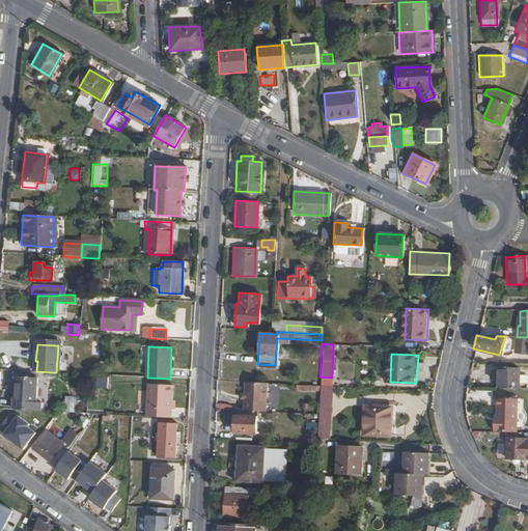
[(497,369),(497,388),(517,389),(517,369),(497,369)]
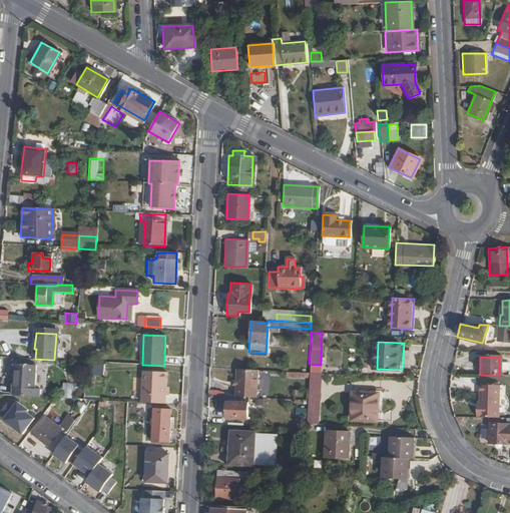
[(467,372),(477,372),(477,361),(466,362),(467,372)]
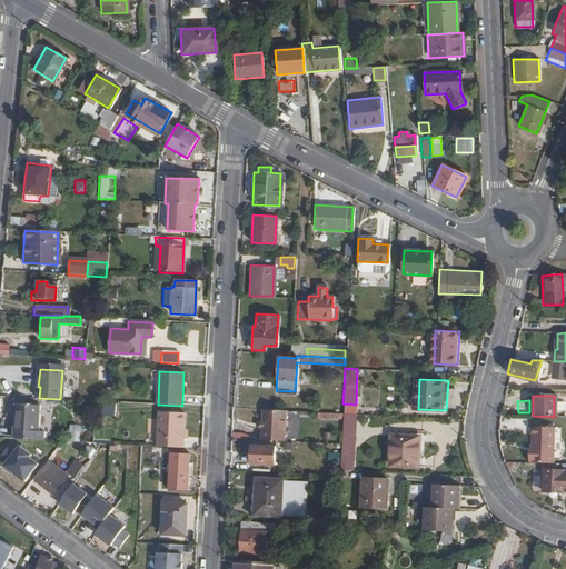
[(11,403),(9,430),(33,431),(35,405),(11,403)]
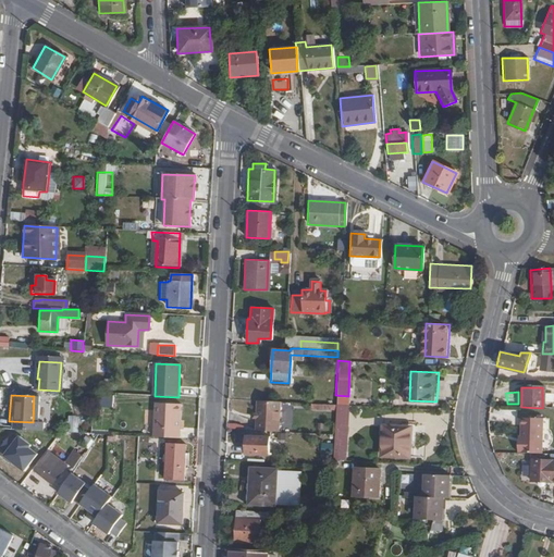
[(111,407),(112,396),(95,396),(95,407),(111,407)]
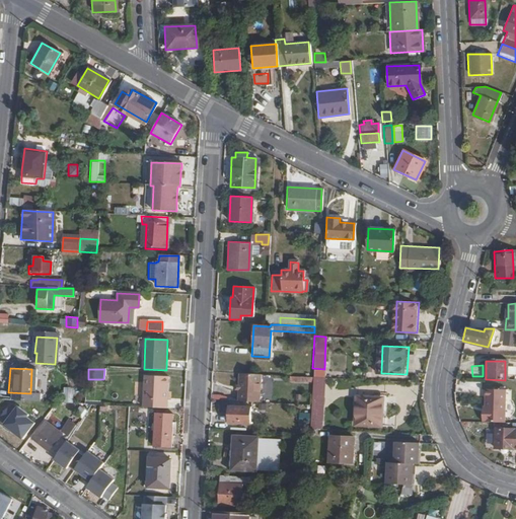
[(259,402),(260,374),(239,373),(238,400),(259,402)]
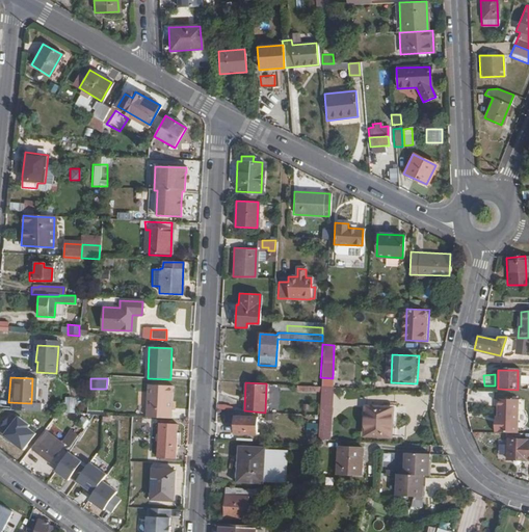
[(149,417),(172,418),(172,408),(168,408),(168,400),(173,400),(173,384),(150,384),(149,417)]
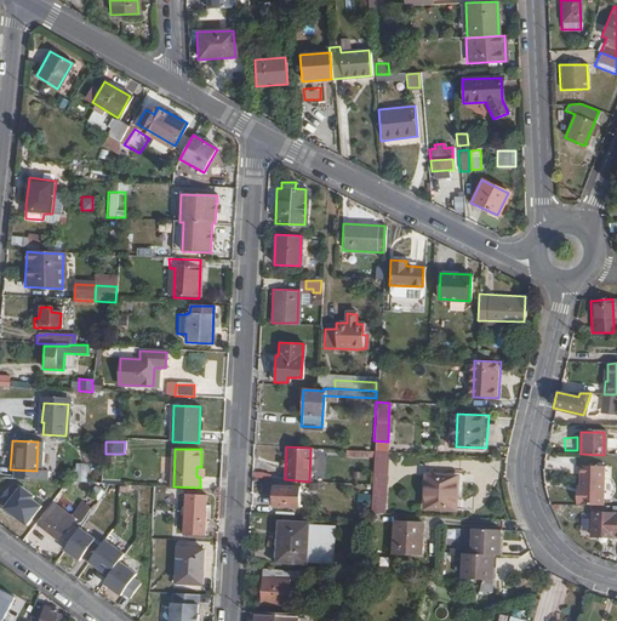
[(384,462),(384,451),(373,450),(372,461),(384,462)]
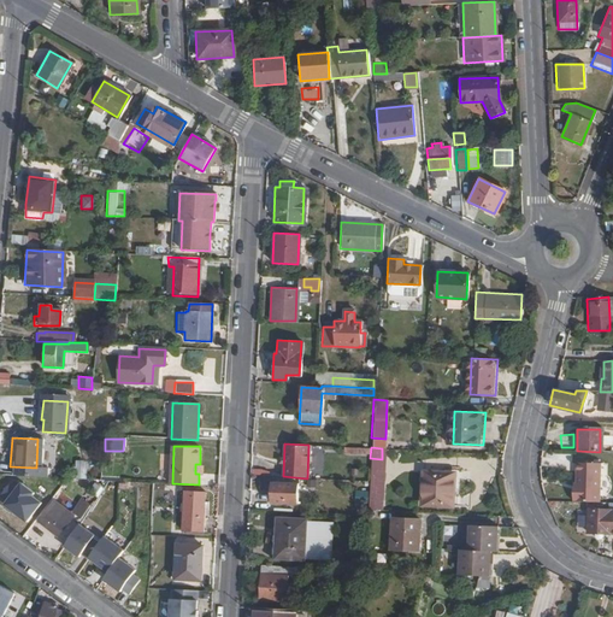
[(369,495),(379,497),(382,459),(370,458),(369,481),(369,495)]
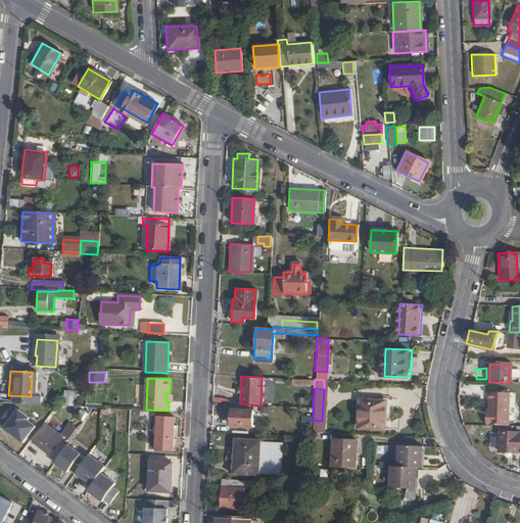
[(62,390),(61,405),(73,406),(73,390),(62,390)]
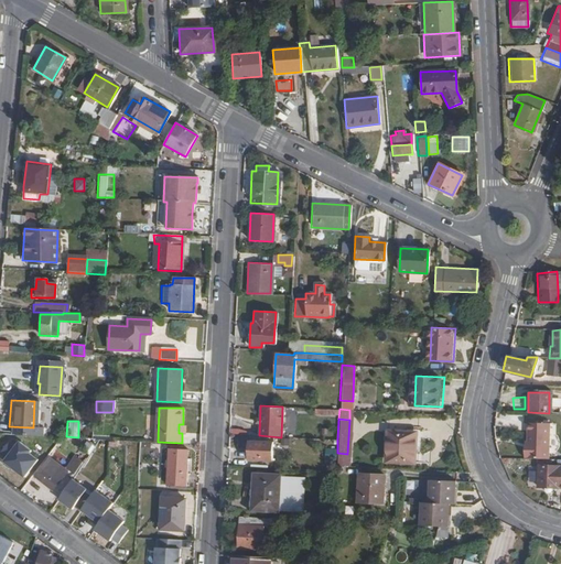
[(524,445),(522,456),(548,458),(551,423),(528,421),(527,440),(527,446),(524,445)]
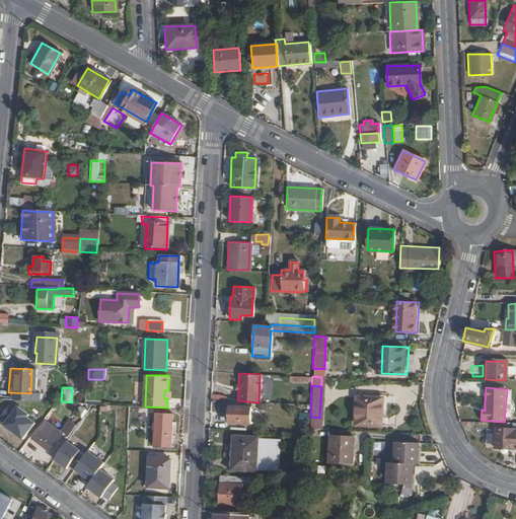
[(8,392),(8,400),(29,400),(30,393),(8,392)]
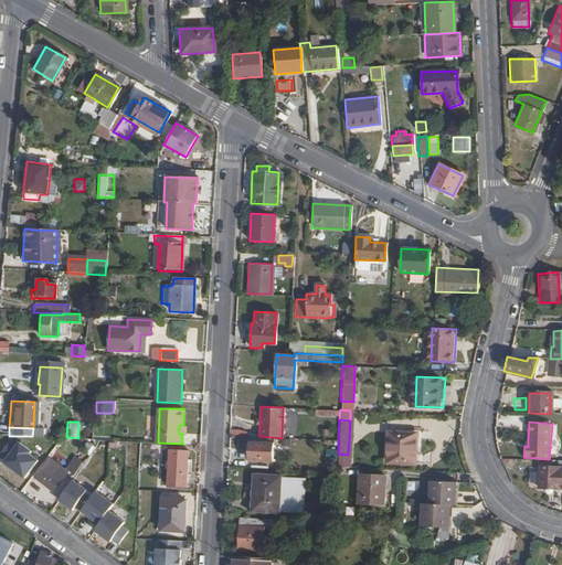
[(390,462),(417,464),(420,434),(392,433),(390,462)]
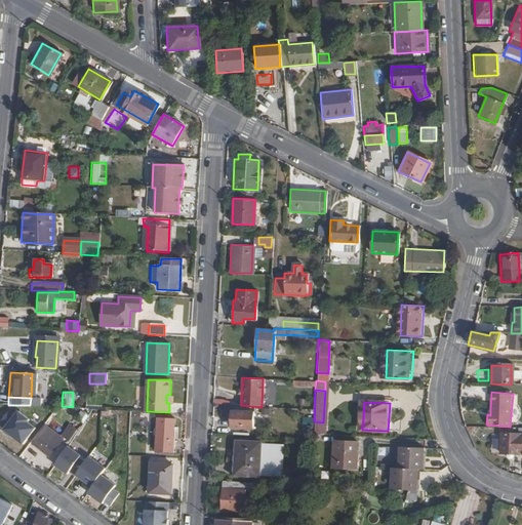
[(252,411),(232,410),(231,428),(251,428),(252,411)]
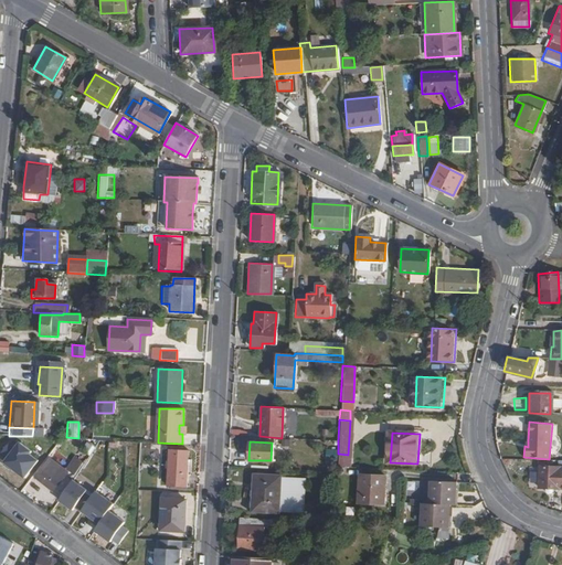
[(188,451),(169,450),(168,486),(187,487),(188,451)]
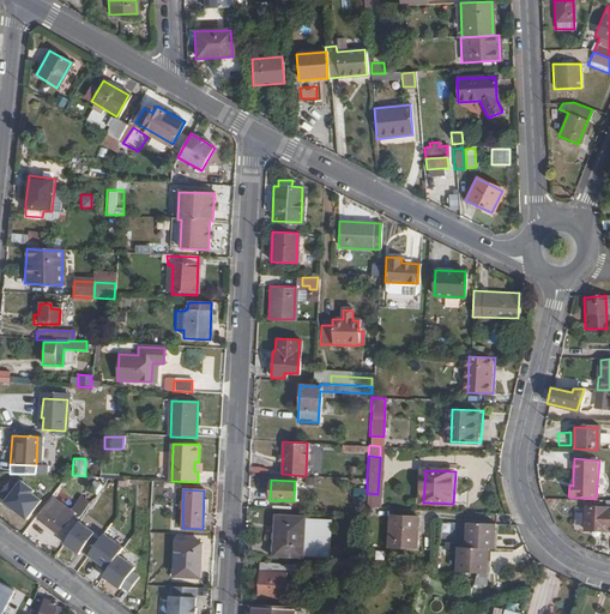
[(366,506),(378,506),(378,494),(367,493),(366,506)]
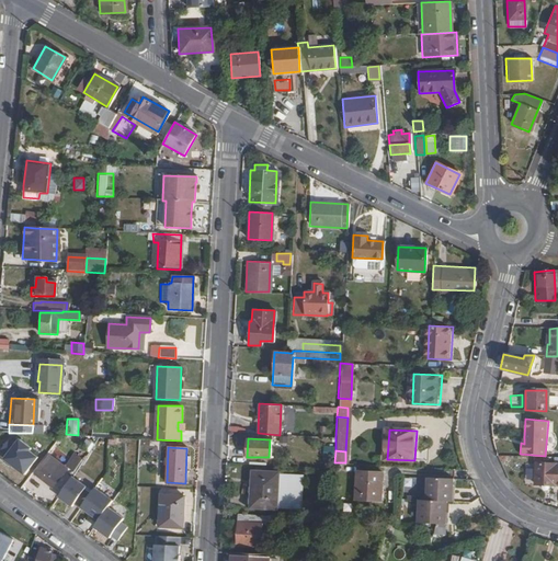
[(72,471),(77,466),(81,459),(73,454),(66,465),(72,471)]
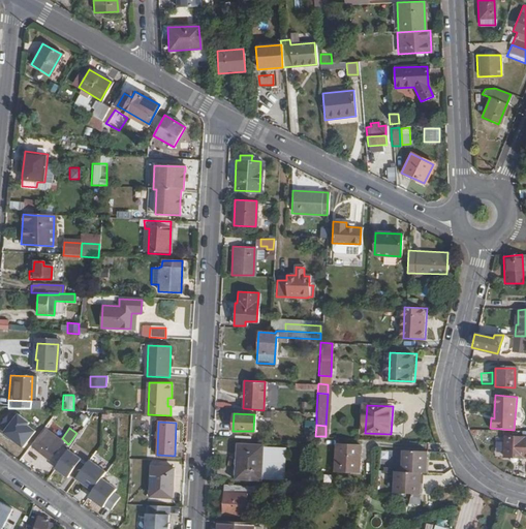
[(525,457),(525,436),(502,435),(501,456),(525,457)]
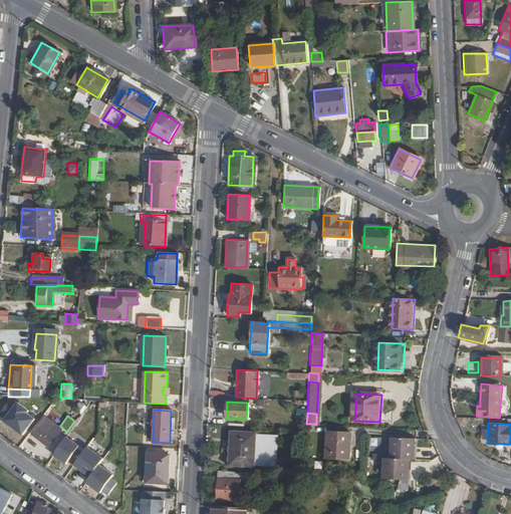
[(54,438),(38,427),(32,435),(48,446),(54,438)]
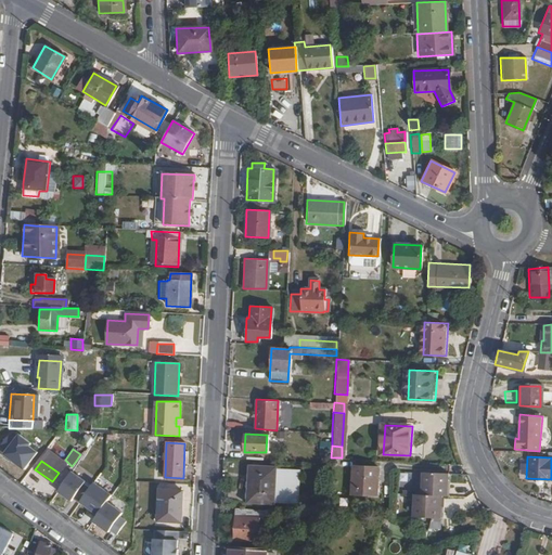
[(376,465),(351,465),(351,492),(375,493),(376,465)]
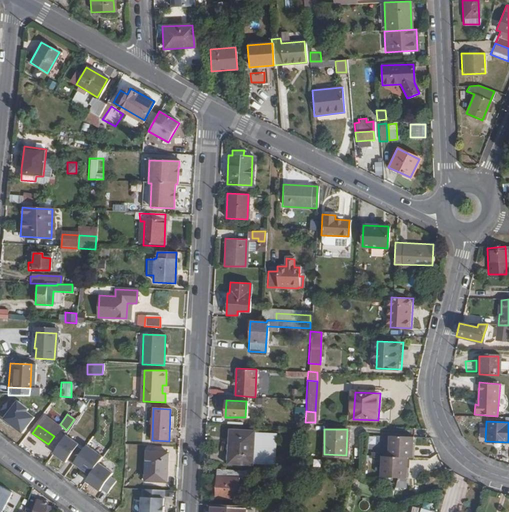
[(228,463),(251,464),(253,431),(230,430),(228,463)]
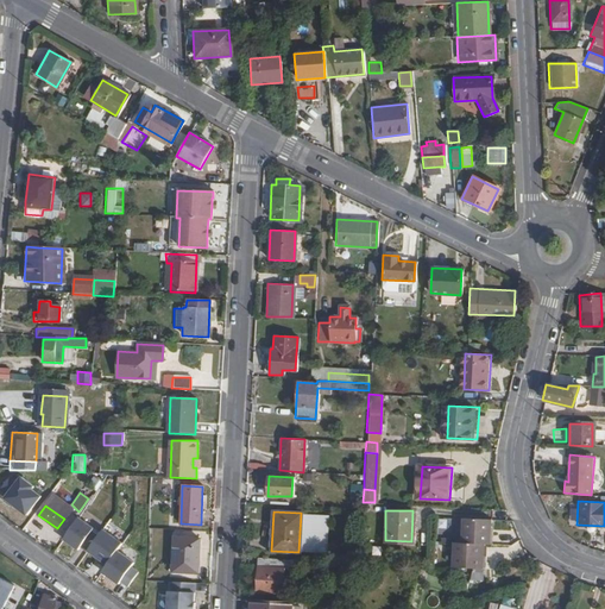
[(301,513),(298,552),(325,552),(326,514),(301,513)]
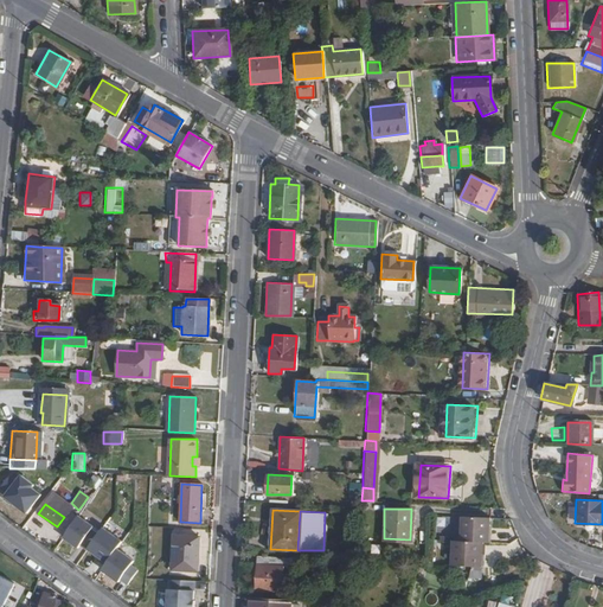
[(470,566),(487,566),(488,541),(494,541),(495,517),(467,516),(467,540),(459,540),(457,564),(470,566)]
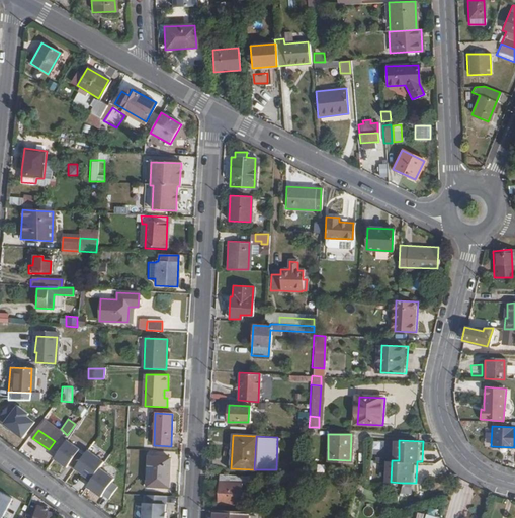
[(64,442),(52,460),(65,469),(77,451),(64,442)]
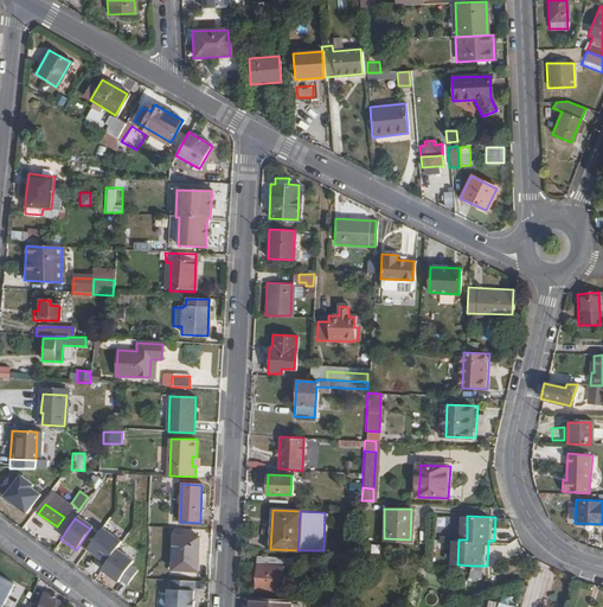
[(101,530),(85,551),(96,558),(95,561),(103,567),(114,551),(120,544),(101,530)]
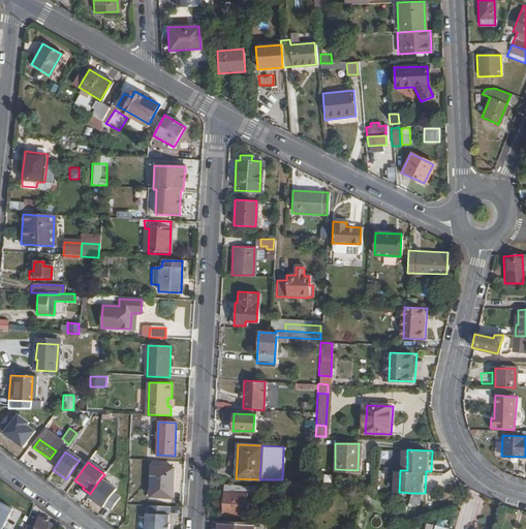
[(173,498),(174,468),(152,467),(151,497),(173,498)]
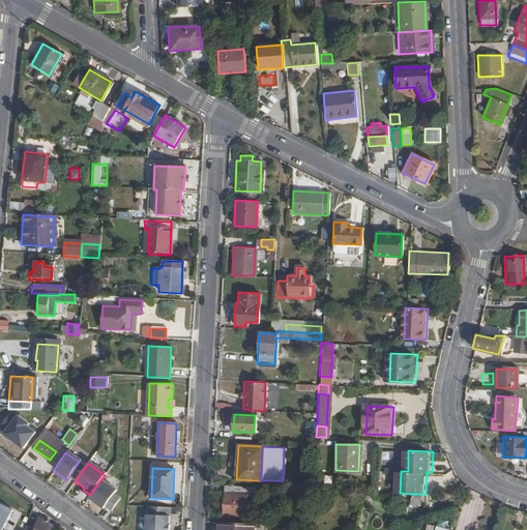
[(115,492),(99,481),(90,495),(87,500),(101,510),(115,492)]
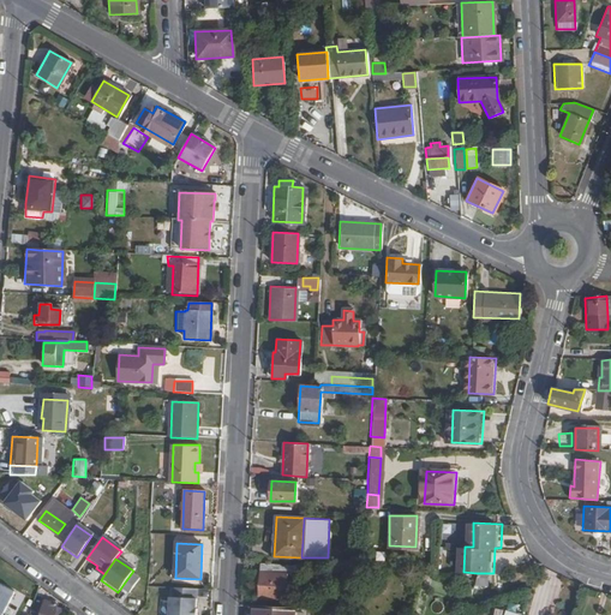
[(299,574),(299,563),(259,562),(257,598),(283,601),(285,573),(299,574)]
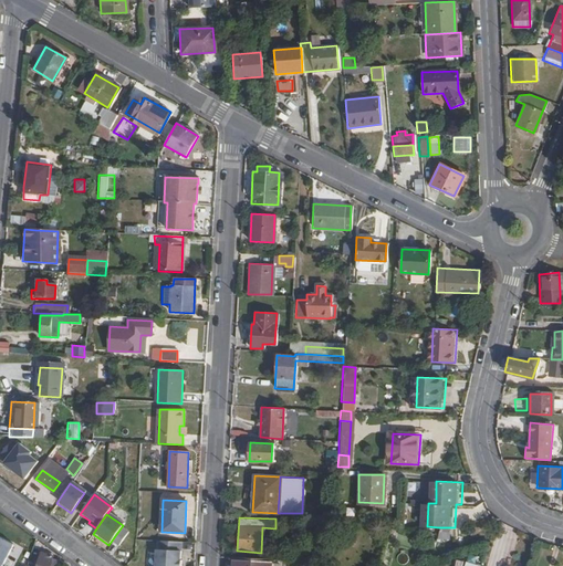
[(437,528),(437,540),(448,541),(449,530),(437,528)]
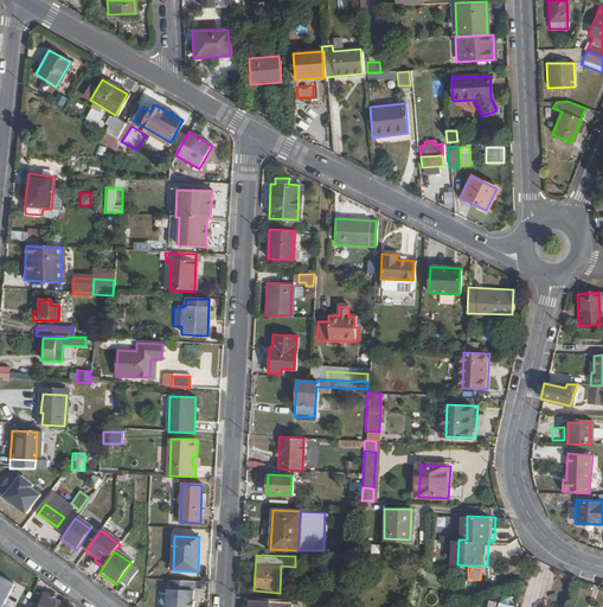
[(0,604),(12,585),(0,579),(0,604)]
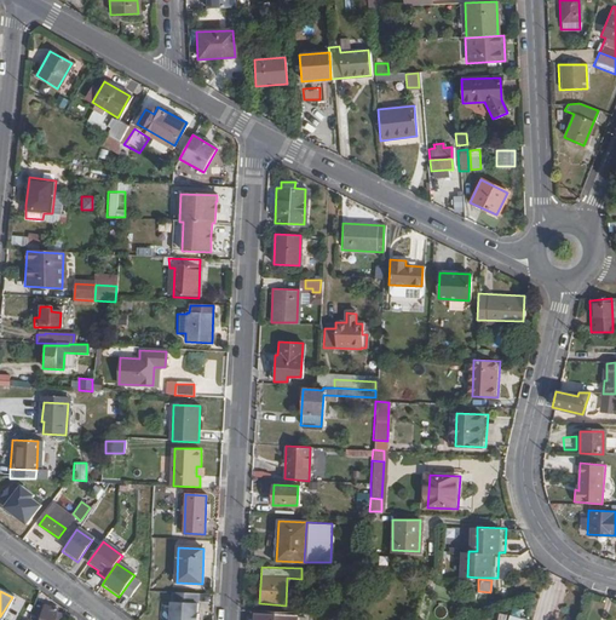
[(199,614),(199,593),(173,592),(172,619),(199,619),(200,614),(199,614)]
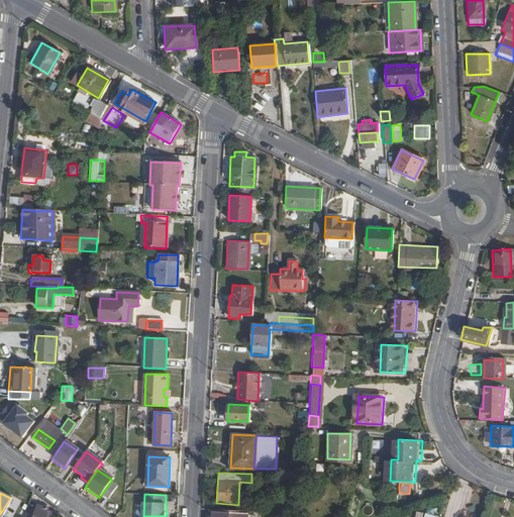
[(42,516),(45,508),(35,506),(31,516),(42,516)]
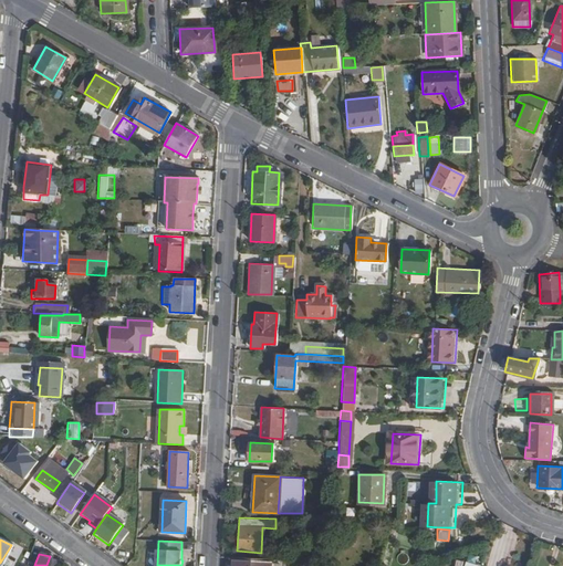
[(257,565),(257,557),(232,556),(231,565),(257,565)]
